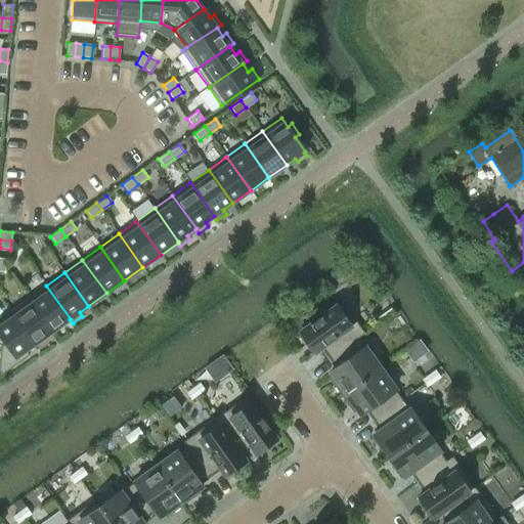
[(71,319),(46,286),(29,298),(52,332),(70,319),(71,319)]
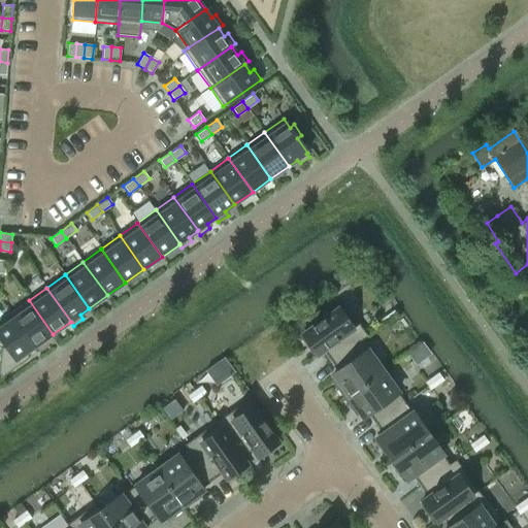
[(53,334),(29,300),(10,314),(13,318),(34,348),(53,334)]
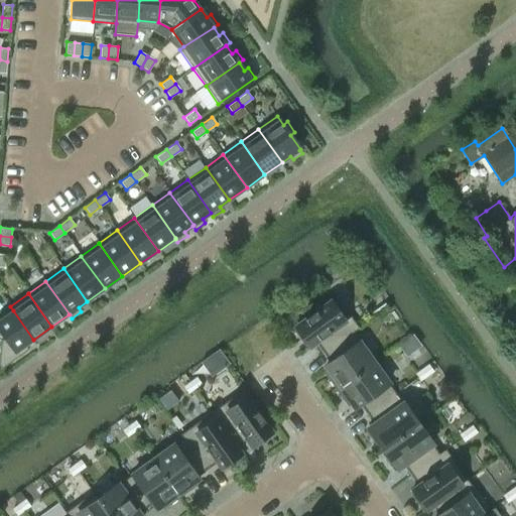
[(359,328),(337,296),(326,303),(321,297),(304,309),(308,315),(295,326),(292,328),(301,340),(304,338),(310,347),(316,343),(324,353),(359,328)]
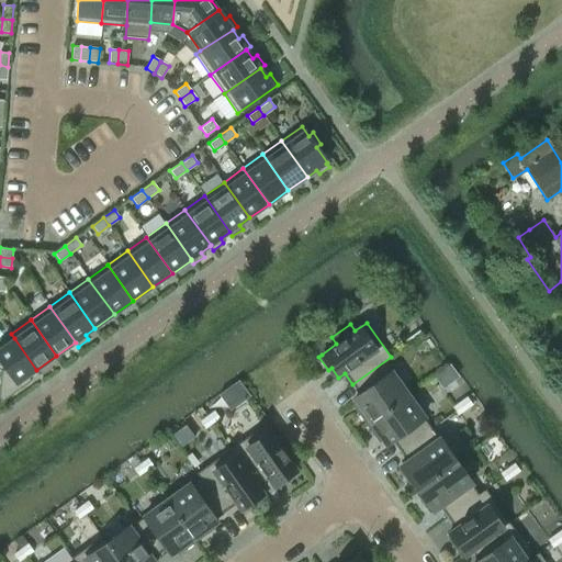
[(424,338),(422,335),(419,330),(412,336),(417,343),(424,338)]
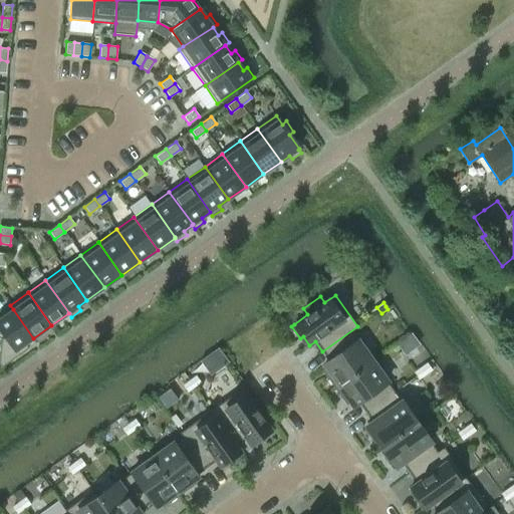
[(381,313),(376,307),(370,312),(374,318),(381,313)]
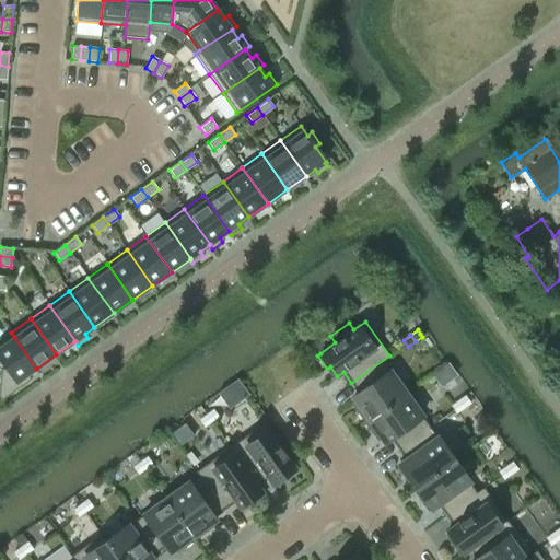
[(27,375),(36,369),(14,337),(0,346),(0,359),(6,366),(1,370),(0,377),(0,397),(1,399),(31,378),(27,375)]
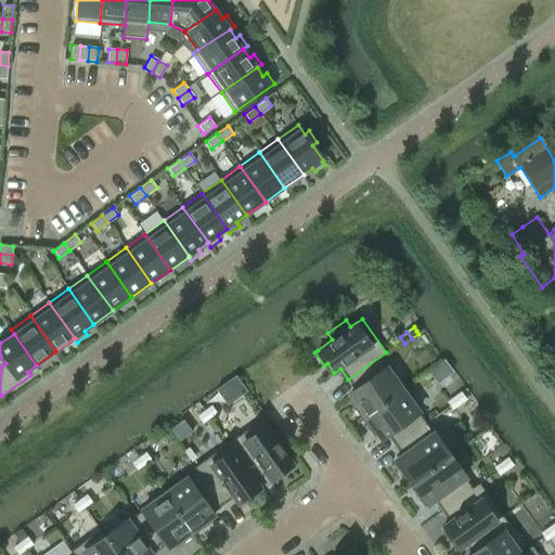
[(401,388),(379,358),(386,352),(348,379),(356,389),(349,395),(357,404),(353,407),(361,417),(401,388)]
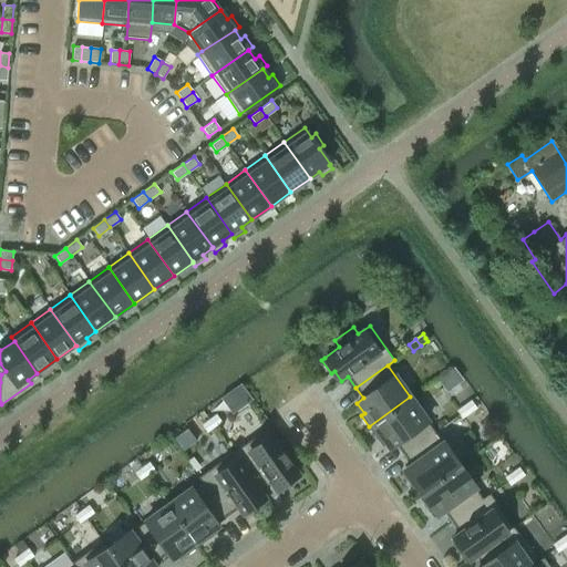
[(434,432),(410,397),(369,426),(379,440),(382,437),(389,447),(395,443),(404,454),(434,432)]
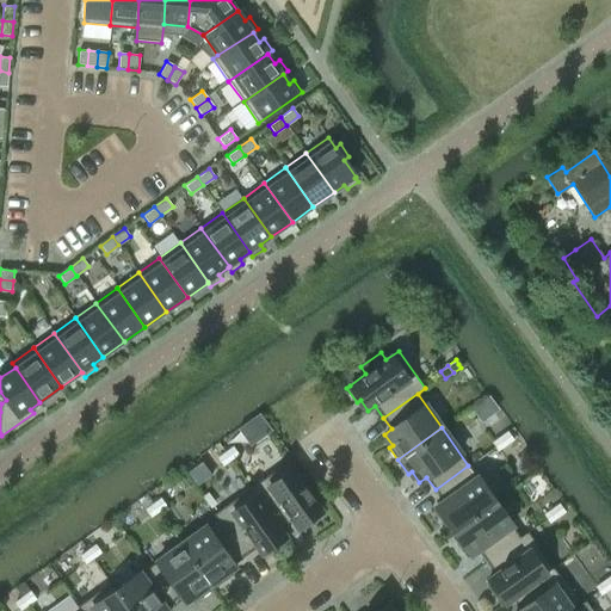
[(513,439),(510,436),(507,432),(500,438),(505,445),(513,439)]
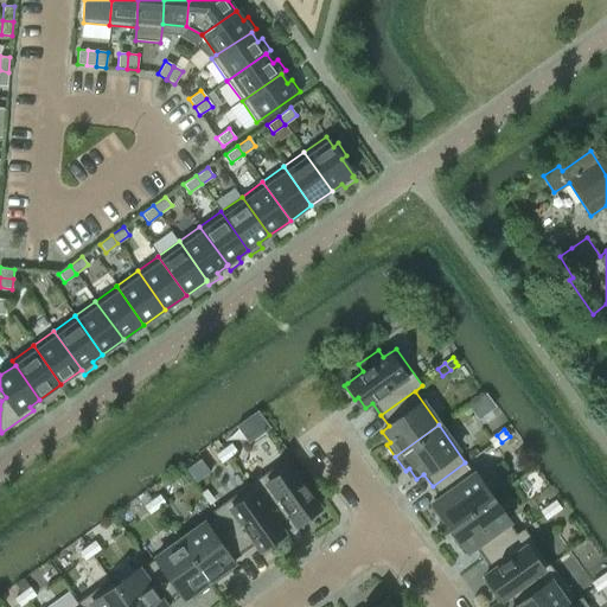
[(502,442),(497,435),(489,440),(494,448),(502,442)]
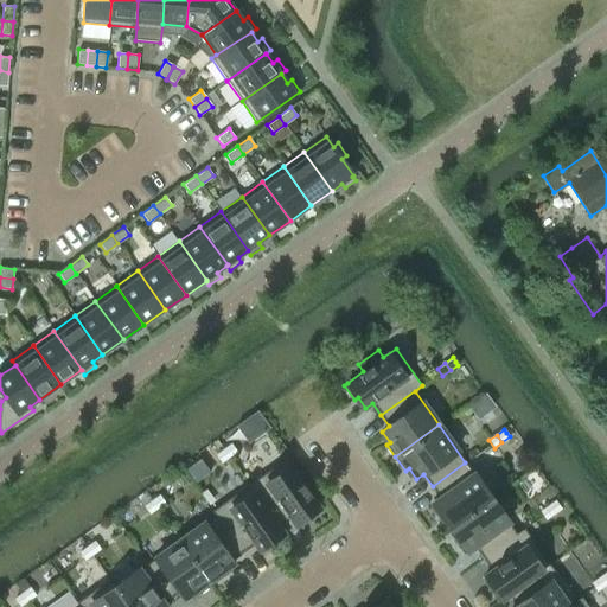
[(236,452),(231,443),(223,449),(229,458),(236,452)]
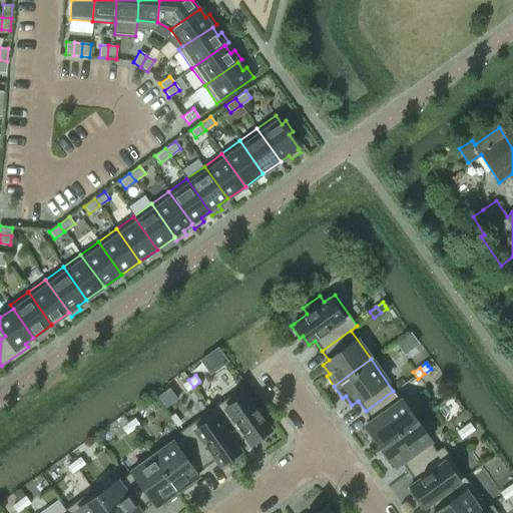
[(193,387),(188,380),(182,385),(186,391),(193,387)]
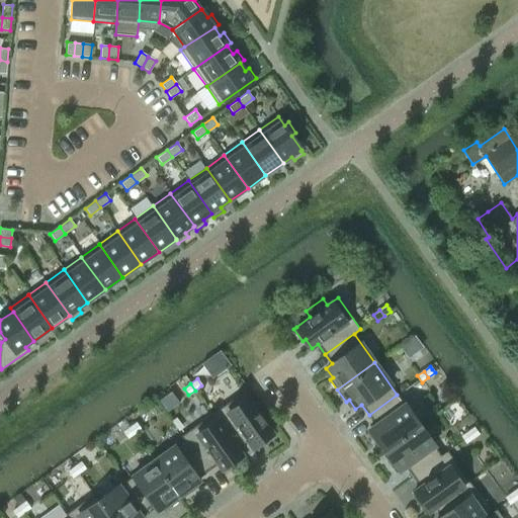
[(272,432),(261,416),(264,414),(255,402),(252,404),(243,392),(212,414),(244,457),(238,448),(247,441),(251,447),(260,441),(262,444),(274,436),(272,433),(272,432)]
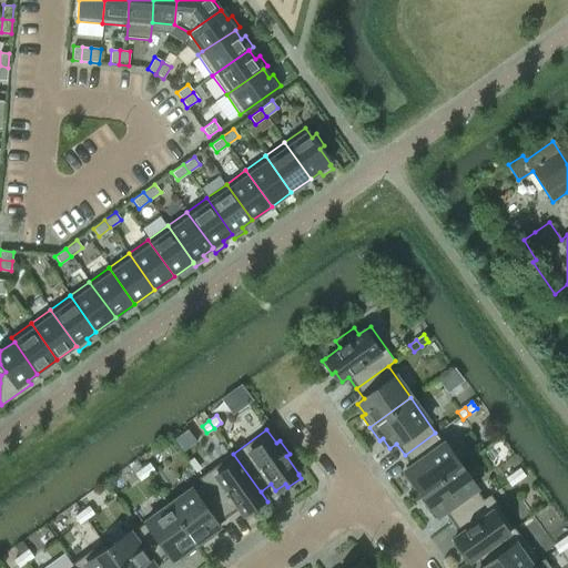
[(459,466),(435,433),(405,455),(413,466),(405,470),(406,472),(403,474),(412,487),(415,484),(422,494),(459,466)]
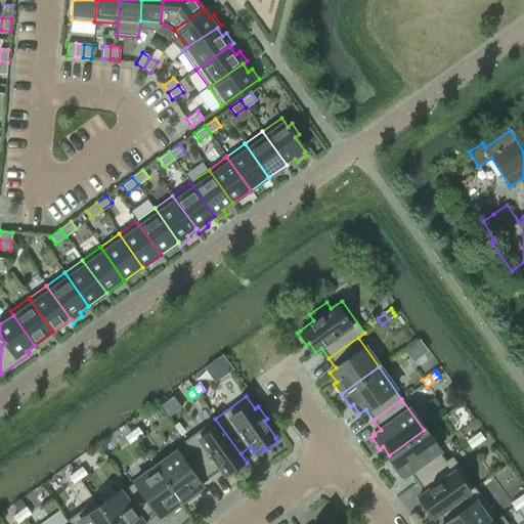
[(247,463),(215,419),(183,440),(209,476),(219,469),(223,475),(232,468),(234,471),(247,463)]
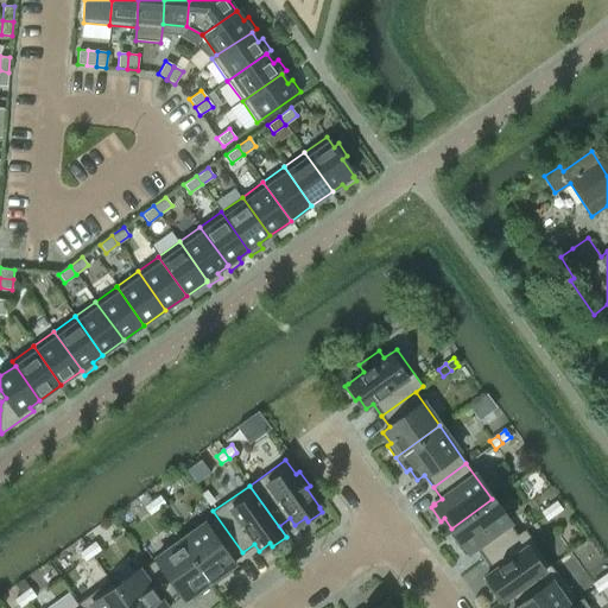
[(165,504),(159,496),(152,501),(158,510),(165,504)]
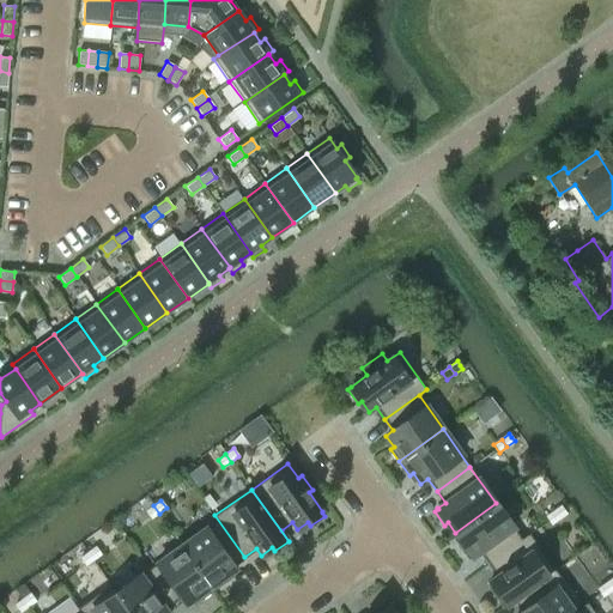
[(521,539),(496,503),(455,533),(462,542),(459,545),(468,558),(472,556),(472,557),(480,552),(489,563),(529,534),(529,533),(521,539)]
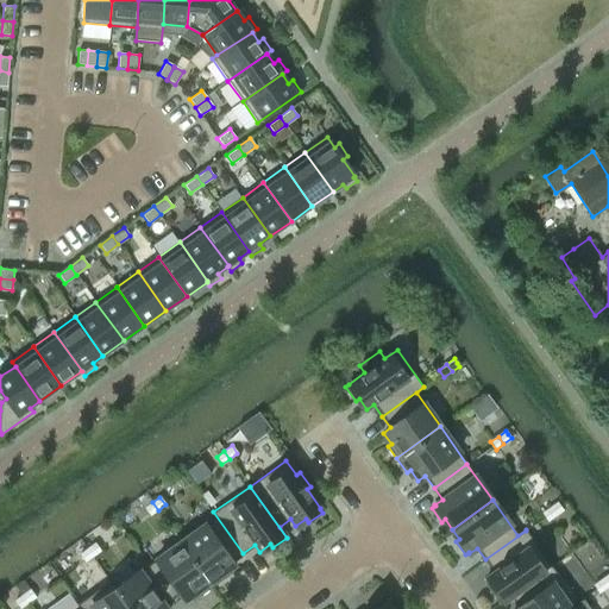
[(158,510),(152,502),(144,508),(150,515),(158,510)]
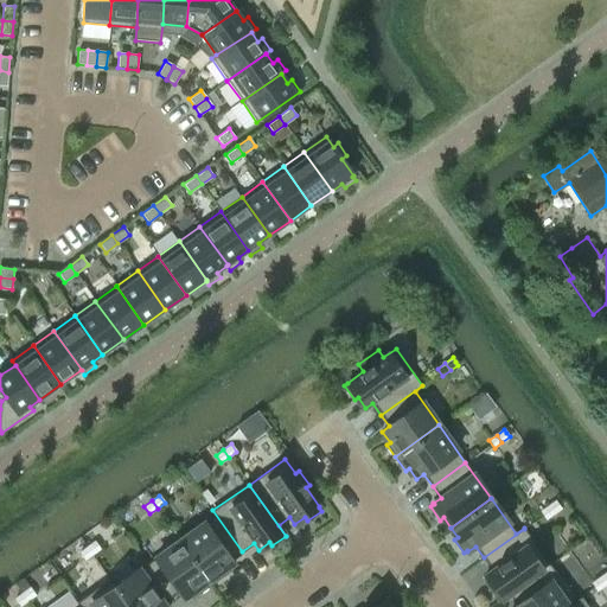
[(561,509),(558,504),(555,500),(548,506),(553,515),(561,509)]
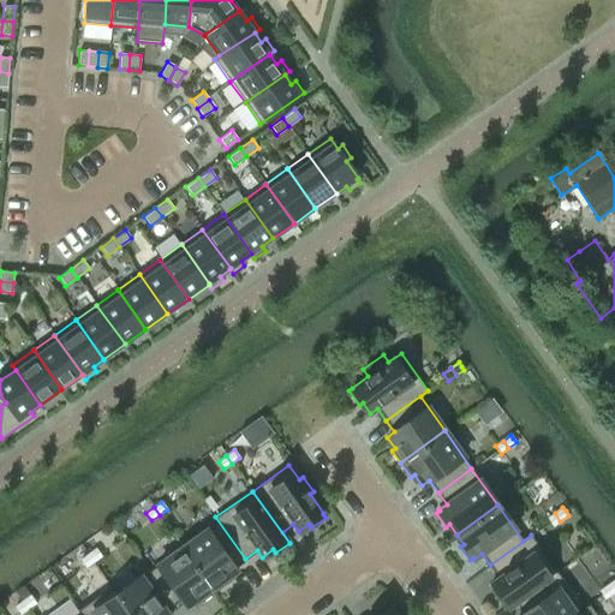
[(560,521),(555,513),(547,519),(553,526),(560,521)]
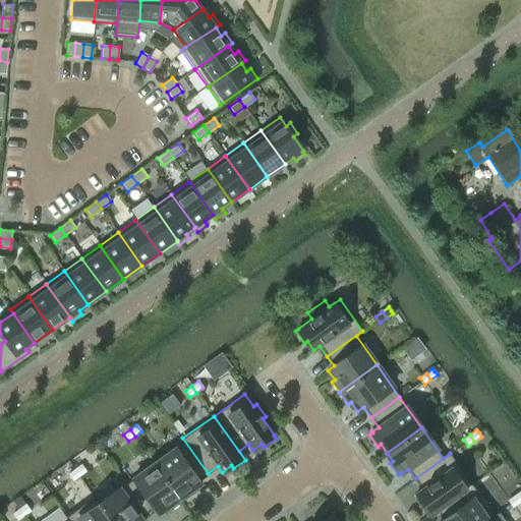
[(208,473),(182,438),(182,439),(184,442),(155,463),(181,501),(192,494),(190,490),(199,483),(197,480),(208,473)]
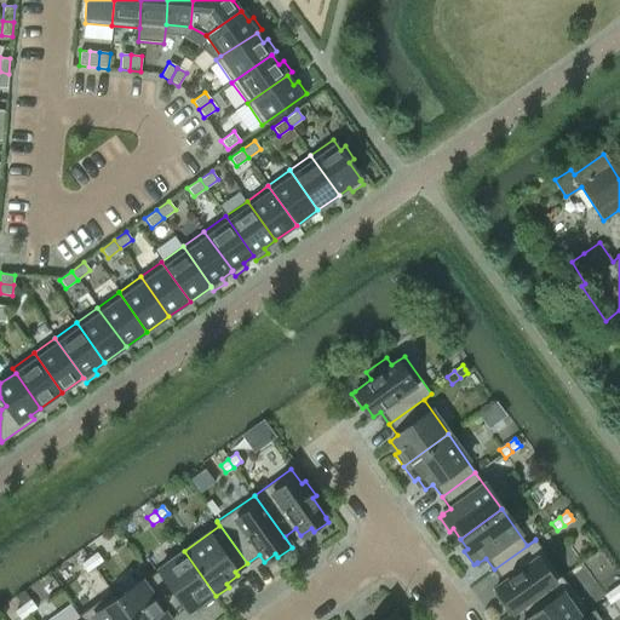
[(512,612),(562,577),(535,540),(494,569),(503,581),(495,587),(503,598),(499,601),(510,614),(512,612)]
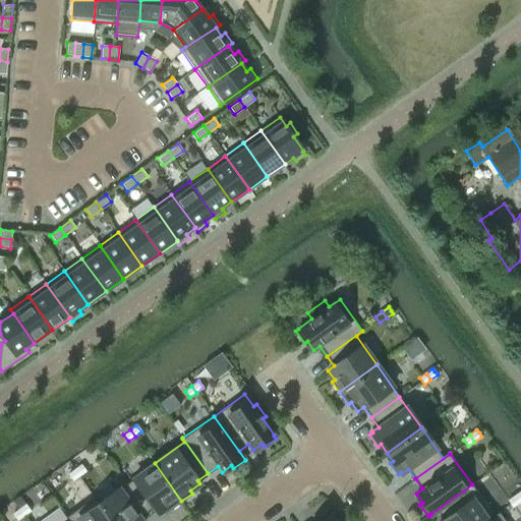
[(181,501),(155,463),(126,483),(147,512),(154,507),(158,513),(167,507),(169,510),(181,501)]
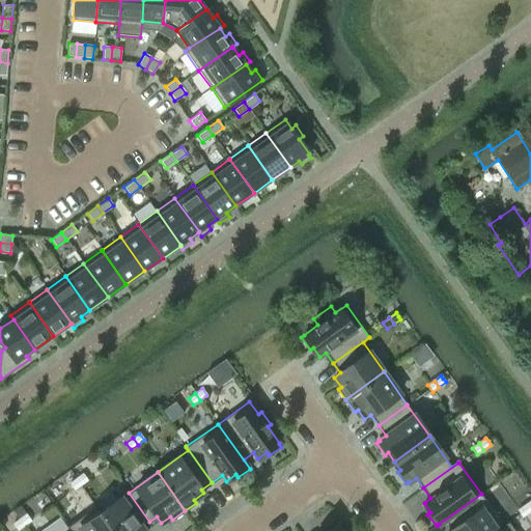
[(87,480),(83,474),(76,478),(81,485),(87,480)]
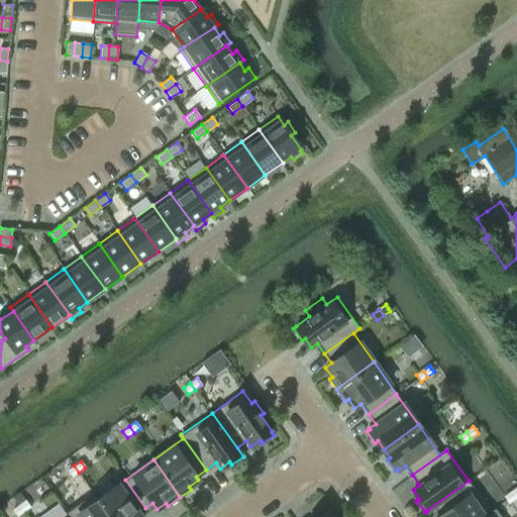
[(79,473),(74,466),(68,471),(72,477),(79,473)]
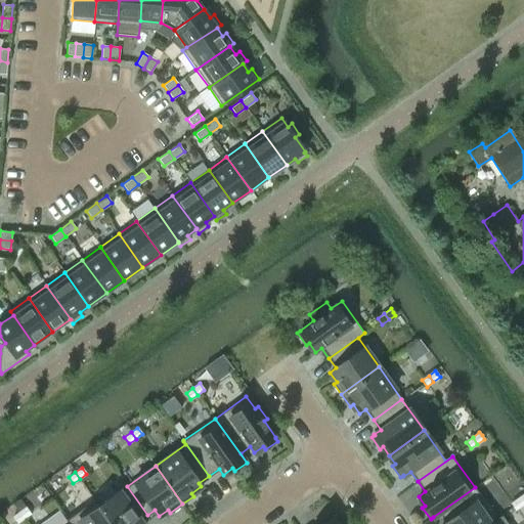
[(147,515),(127,486),(99,506),(112,523),(142,523),(140,520),(147,515)]
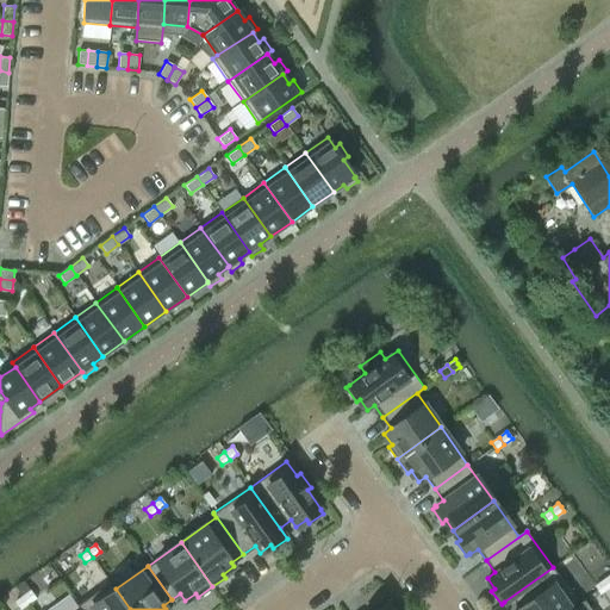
[(568,609),(578,603),(553,567),(504,602),(505,603),(512,598),(520,609),(517,609),(568,609)]
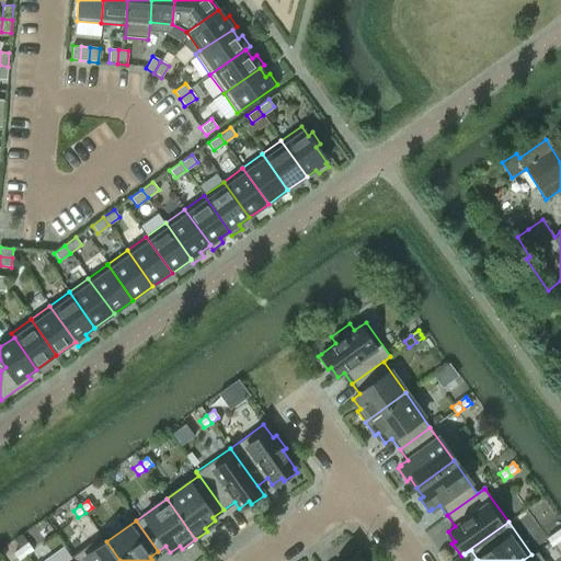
[(119,560),(106,541),(102,535),(70,557),(72,560),(119,560)]
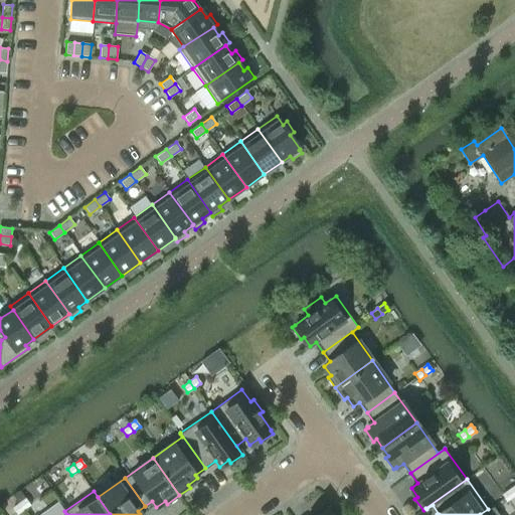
[(513,497),(508,491),(501,495),(506,502),(513,497)]
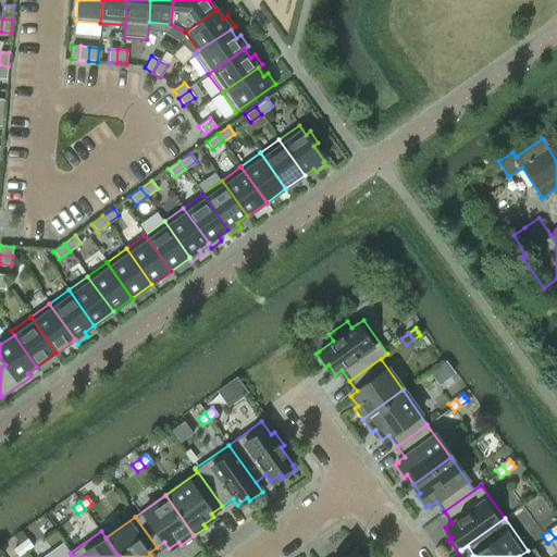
[(33,546),(27,540),(21,544),(25,552),(33,546)]
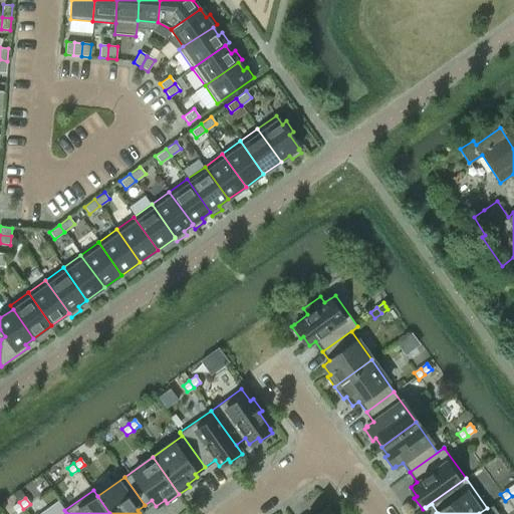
[(23,509),(19,502),(12,507),(17,513),(23,509)]
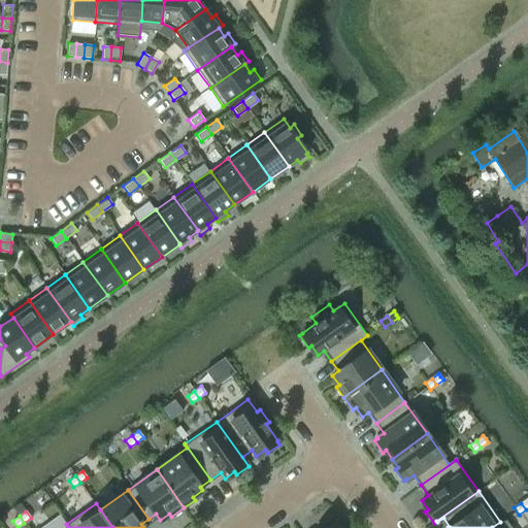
[(340,527),(335,522),(333,519),(321,527),(340,527)]
